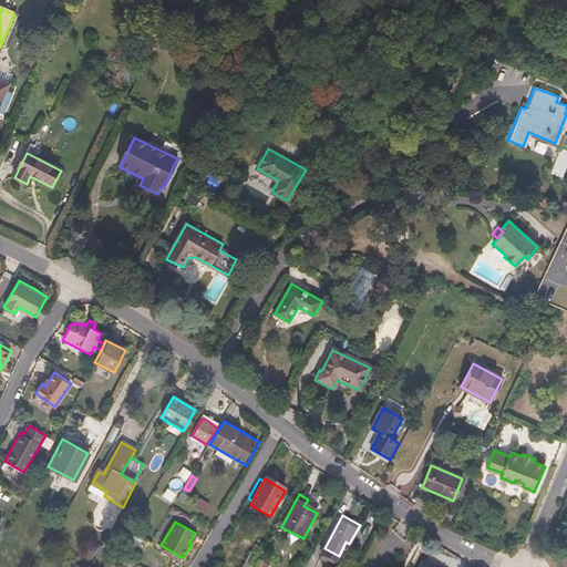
[(261,548),(255,545),(243,566),(250,566),(258,554),(261,548)]
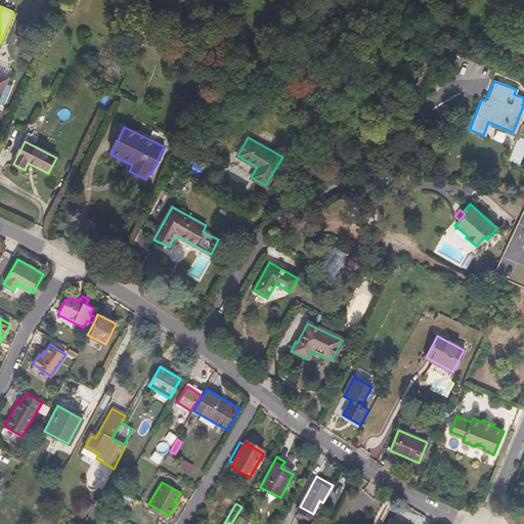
[(244,514),(238,512),(231,523),(246,523),(248,523),(241,519),(244,514)]
